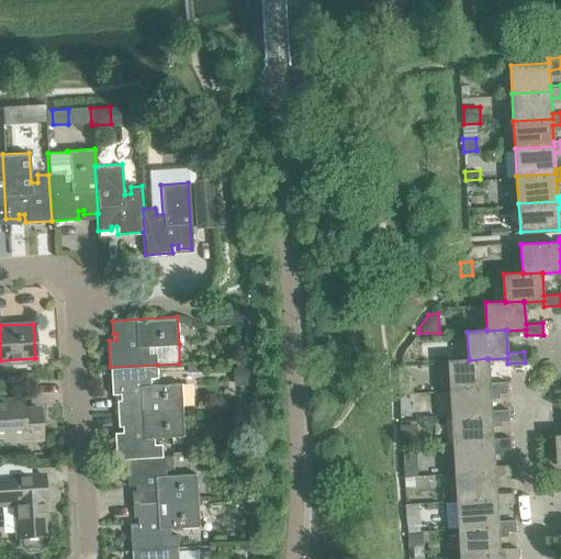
[(449,360),(450,389),(490,387),(490,381),(487,359),(487,358),(469,360),(469,359),(449,360)]
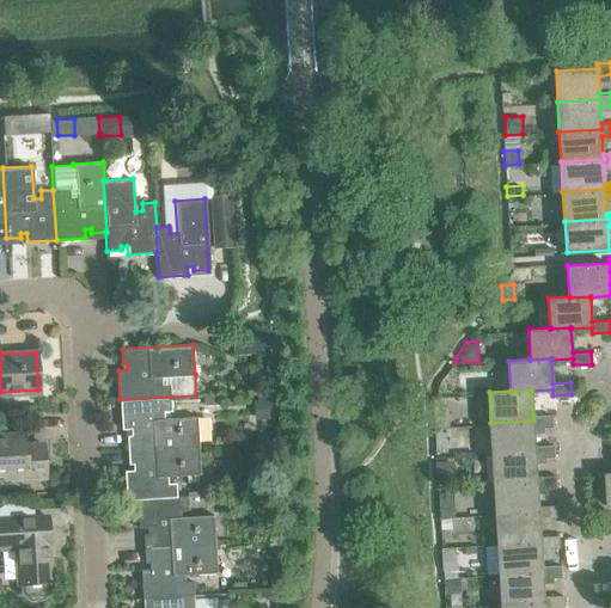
[(257,398),(254,399),(255,418),(274,417),(272,392),(257,392),(257,398)]
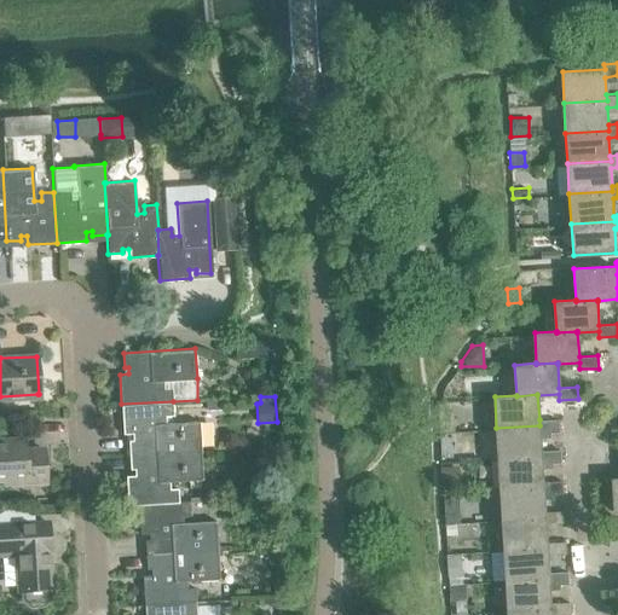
[(128,439),(130,453),(201,450),(200,421),(166,422),(166,416),(174,415),(173,401),(121,404),(123,433),(132,433),(133,439),(128,439)]
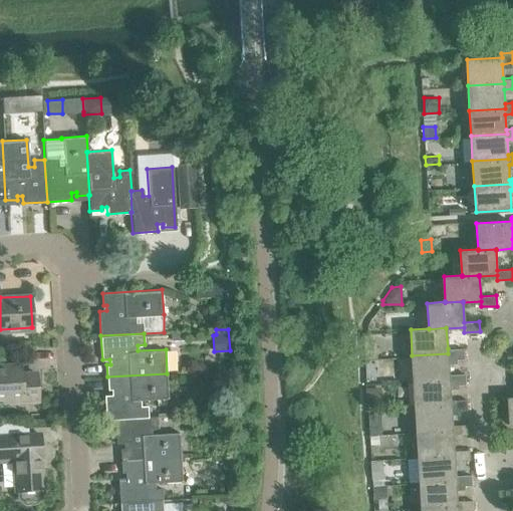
[(412,355),(414,380),(449,378),(449,373),(448,359),(463,358),(463,347),(448,348),(448,353),(412,355)]
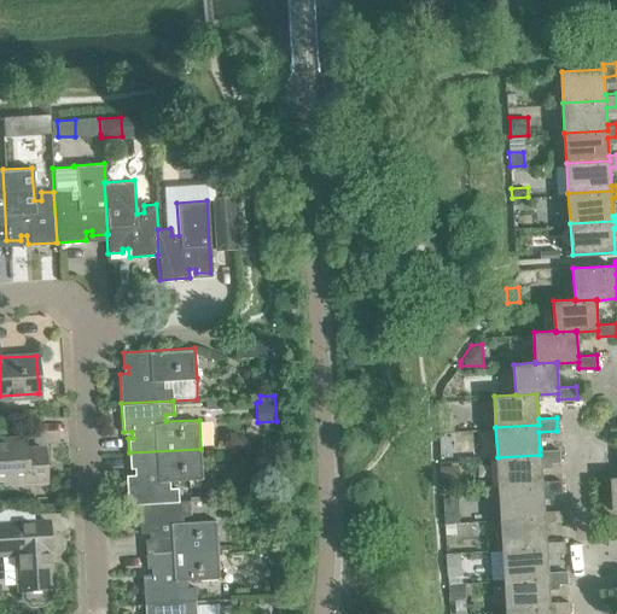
[(0,478),(23,478),(24,483),(44,481),(42,448),(23,448),(22,437),(0,437),(0,478)]
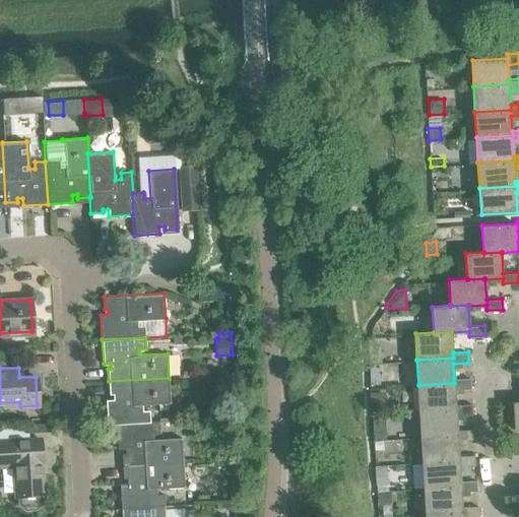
[(418,385),(419,410),(456,408),(456,404),(455,389),(470,388),(469,377),(454,378),(454,383),(418,385)]
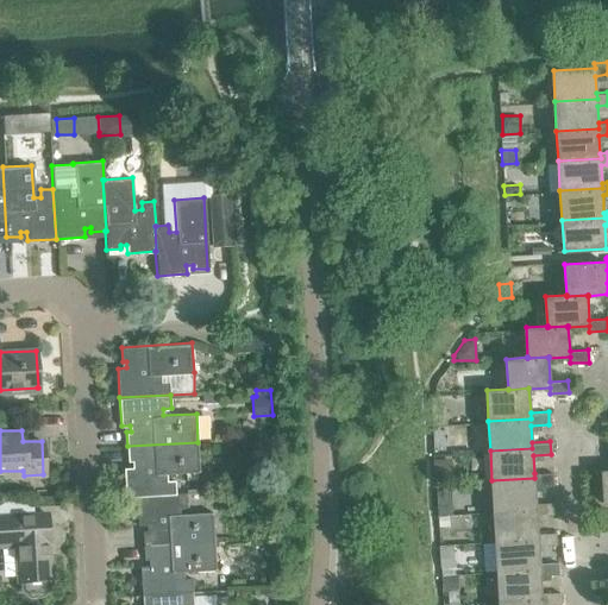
[(126,497),(136,496),(176,493),(176,492),(175,480),(168,480),(167,473),(200,471),(198,442),(127,446),(127,460),(132,460),(132,466),(124,467),(126,497)]
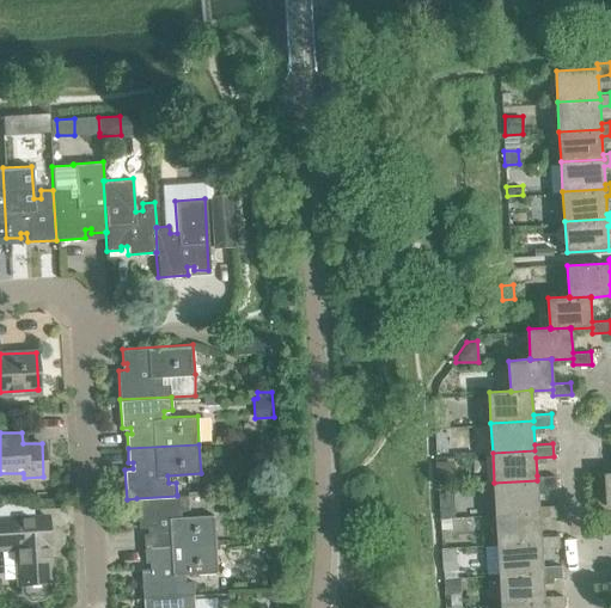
[(452,459),(435,460),(435,478),(453,477),(452,459)]
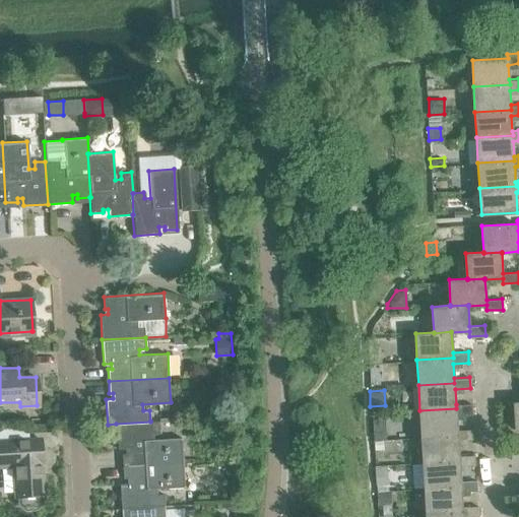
[(419,410),(422,436),(457,434),(457,430),(456,414),(472,413),(471,403),(456,404),(456,408),(419,410)]
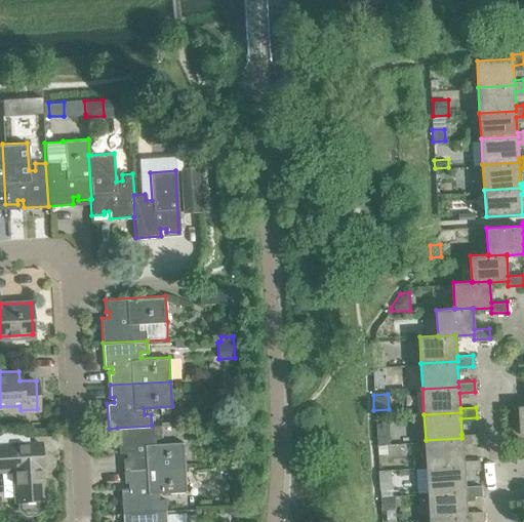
[(123,457),(124,470),(185,466),(184,441),(155,443),(155,437),(161,437),(161,425),(152,425),(152,426),(117,428),(119,452),(126,451),(126,457),(123,457)]
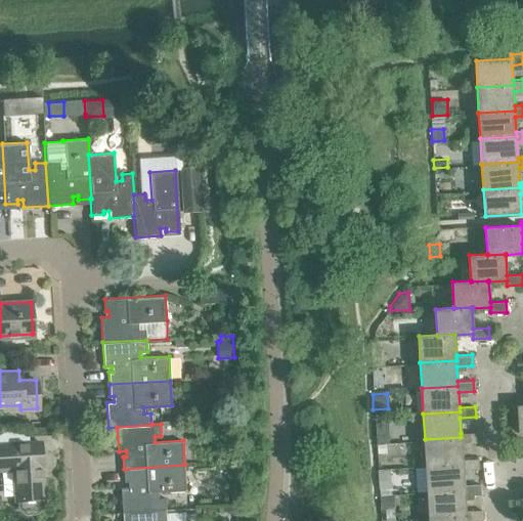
[(27,429),(0,430),(0,443),(19,442),(28,441),(27,429)]
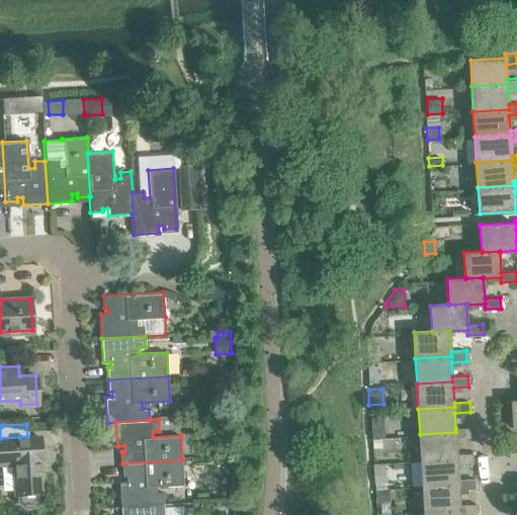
[(420,434),(421,459),(457,457),(457,453),(456,438),(471,437),(471,427),(455,428),(455,432),(420,434)]
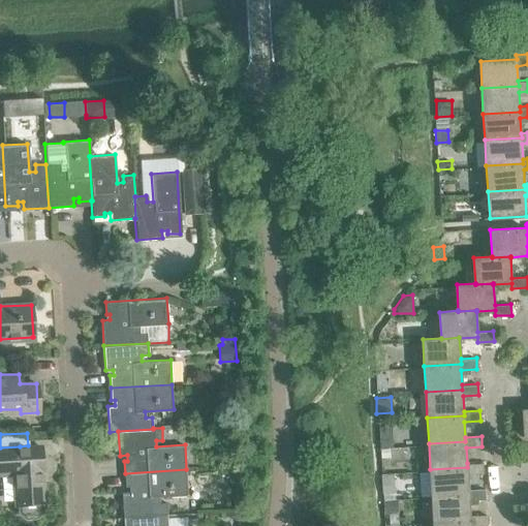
[(392,438),(379,439),(379,447),(389,447),(392,446),(392,438)]
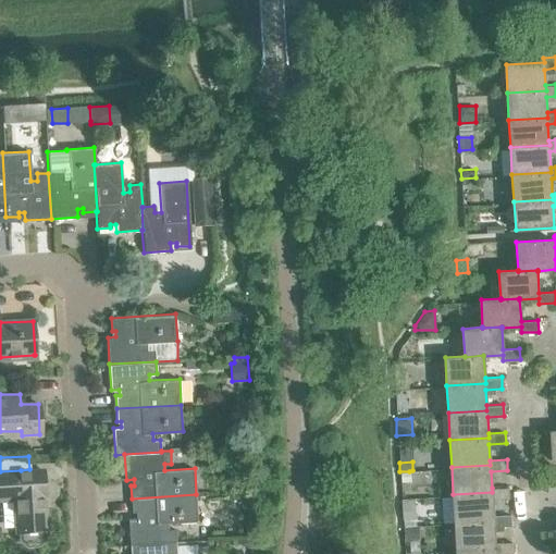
[(21,470),(0,471),(0,499),(12,499),(14,531),(17,531),(17,540),(24,545),(37,544),(42,538),(42,529),(46,529),(41,469),(29,469),(21,470)]
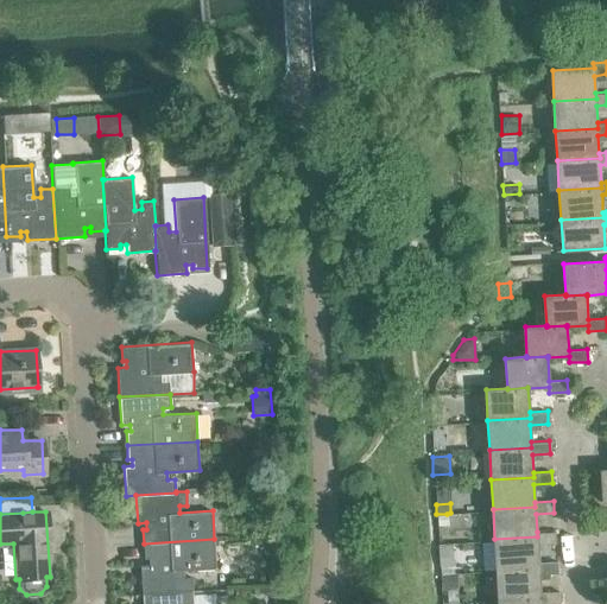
[(447,514),(436,514),(437,525),(448,525),(447,514)]
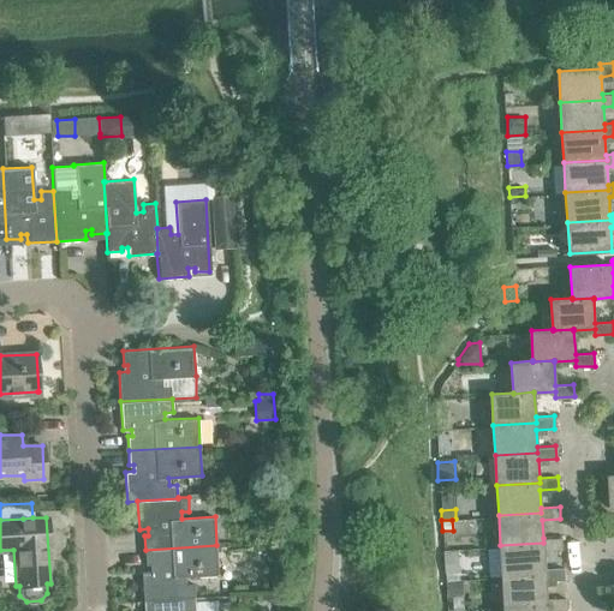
[(500,545),(502,576),(546,573),(544,568),(543,551),(562,550),(561,537),(543,538),(543,543),(500,545)]
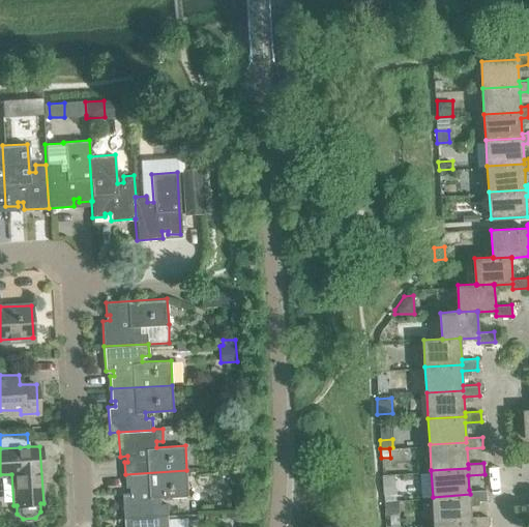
[(122,492),(123,518),(168,515),(167,503),(159,503),(159,497),(188,496),(186,470),(125,474),(125,487),(129,487),(129,492),(122,492)]
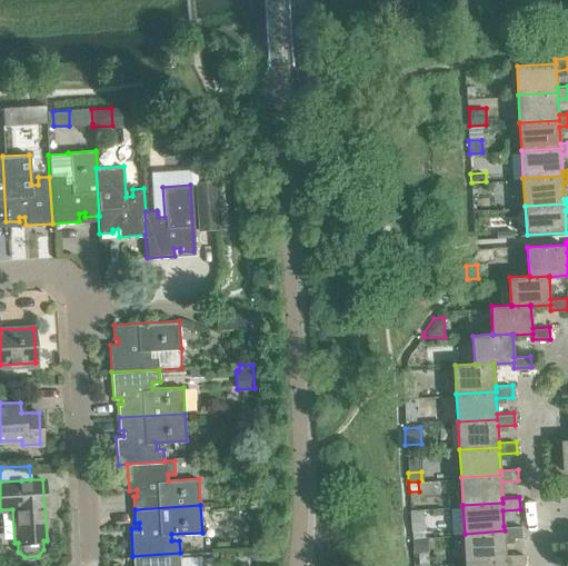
[(422,508),(409,509),(410,530),(425,529),(422,508)]
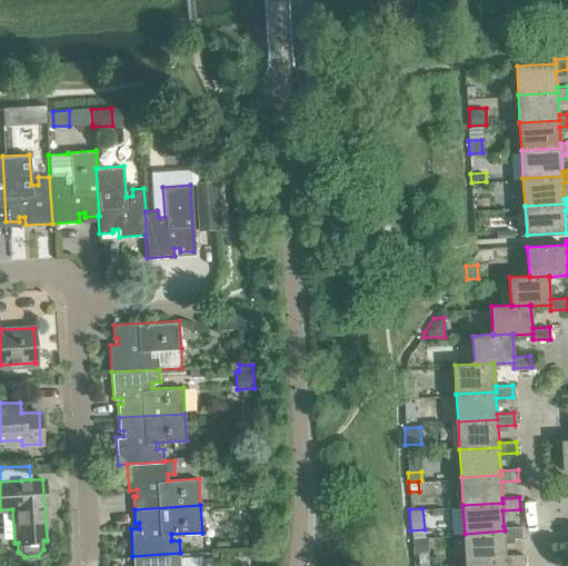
[(465,534),(467,562),(506,559),(506,554),(505,538),(521,537),(521,525),(504,526),(505,530),(465,534)]
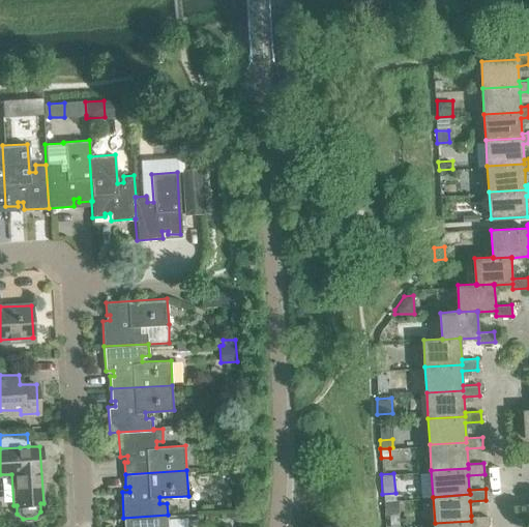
[(398,499),(384,500),(384,514),(388,514),(399,513),(398,499)]
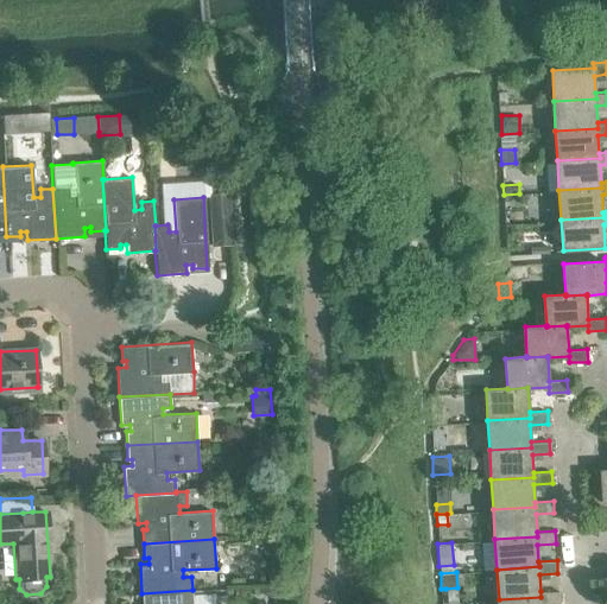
[(273,585),(258,586),(259,590),(271,597),(273,597),(273,585)]
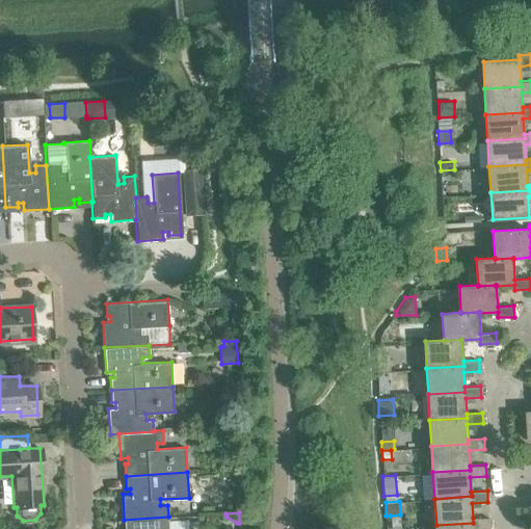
[(161,528),(168,528),(168,517),(124,520),(124,528),(161,528)]
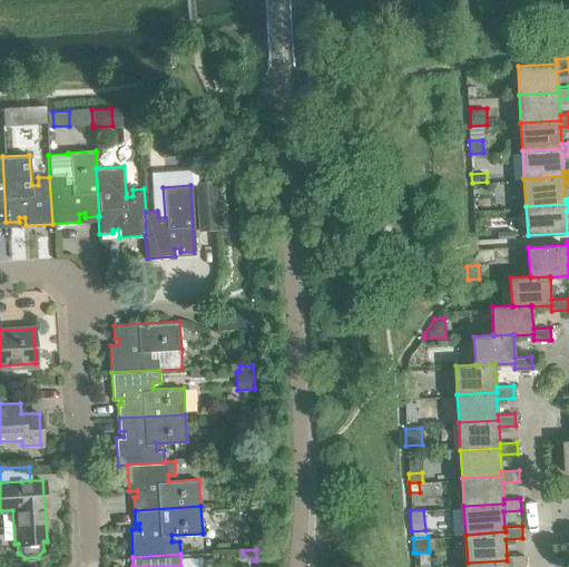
[(468,563),(467,566),(507,566),(525,566),(523,554),(507,555),(507,560),(468,563)]
